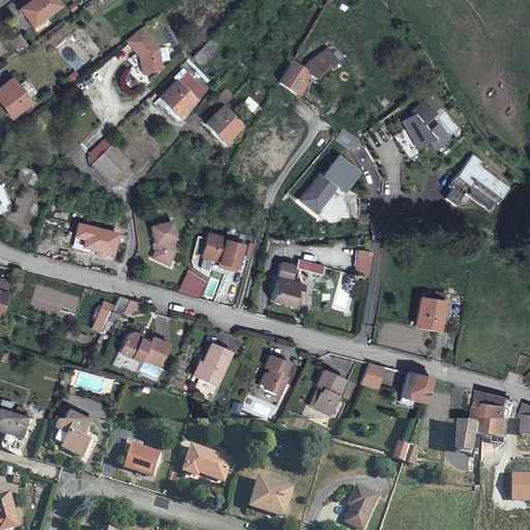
[(31,0),(20,8),(25,17),(28,15),(35,24),(32,26),(33,28),(48,18),(63,6),(58,0),(31,0)]
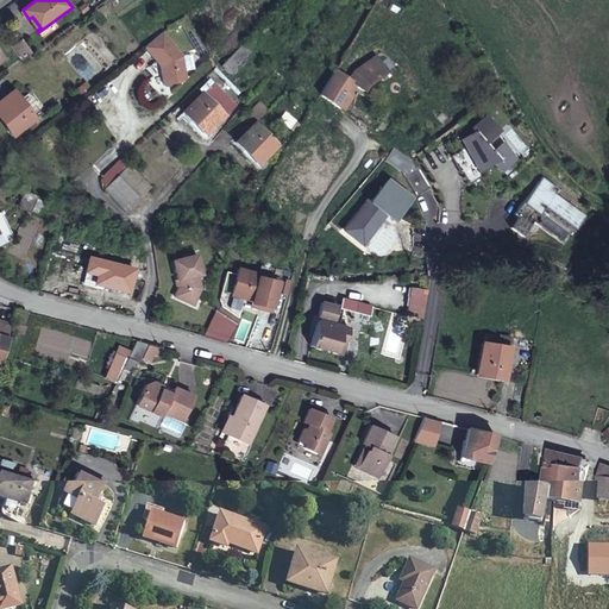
[(32,17),(29,19),(37,30),(41,27),(32,17)]
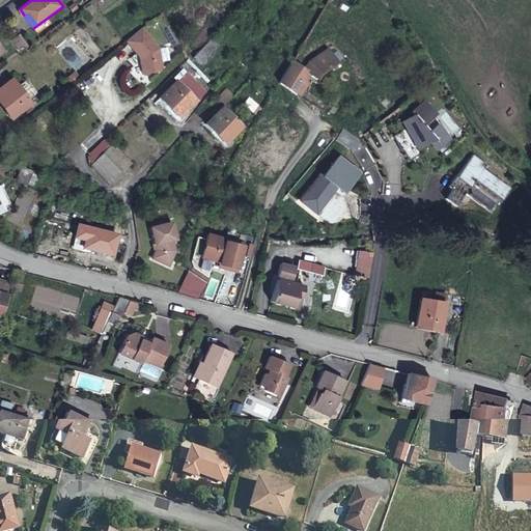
[(52,23),(48,18),(33,28),(37,33),(52,23)]
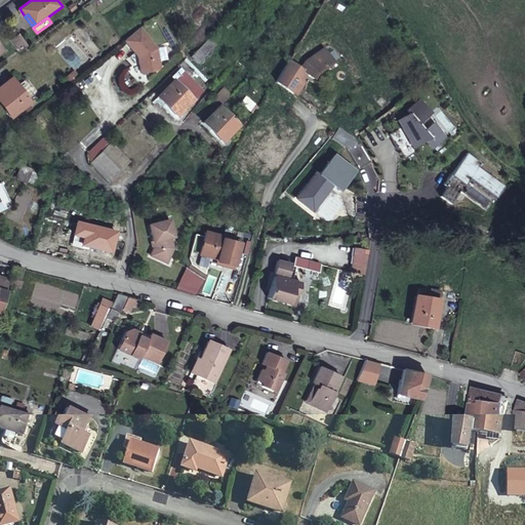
[(121,42),(136,56),(139,56),(139,61),(136,61),(138,73),(156,71),(158,68),(156,48),(137,29),(121,42)]
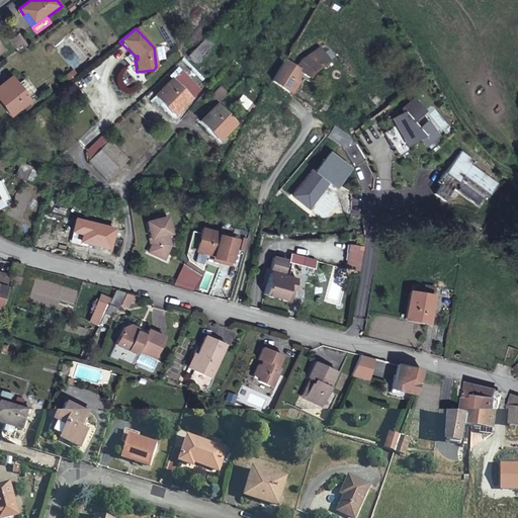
[(11,39),(19,52),(26,47),(17,34),(11,39)]
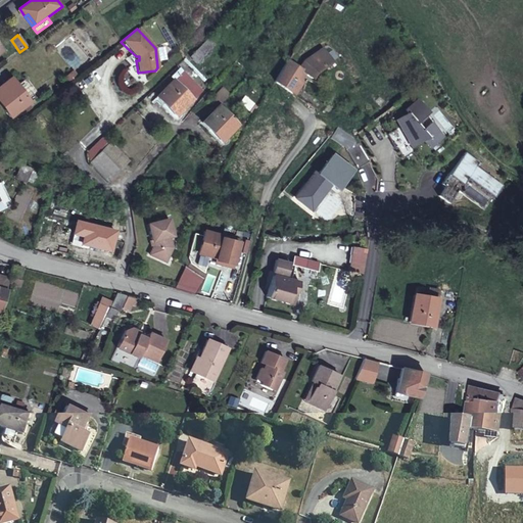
[(217,43),(211,37),(191,56),(197,63),(217,43)]
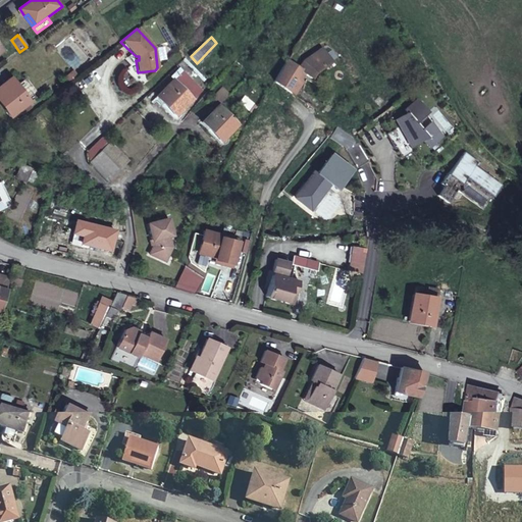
[(282,69),(274,83),(293,95),(301,83),(298,81),(303,73),(310,79),(313,72),(331,63),(322,49),(304,62),(299,68),(288,60),(282,69)]
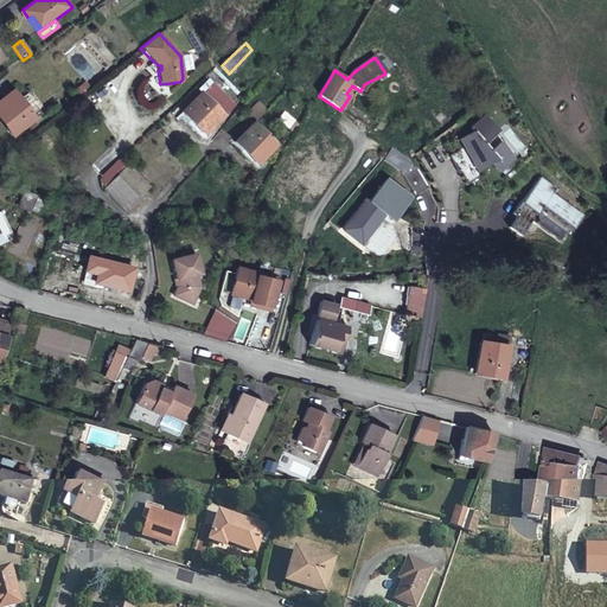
[(181,112),(180,113),(203,136),(225,115),(236,106),(210,78),(199,88),(203,93),(181,112)]
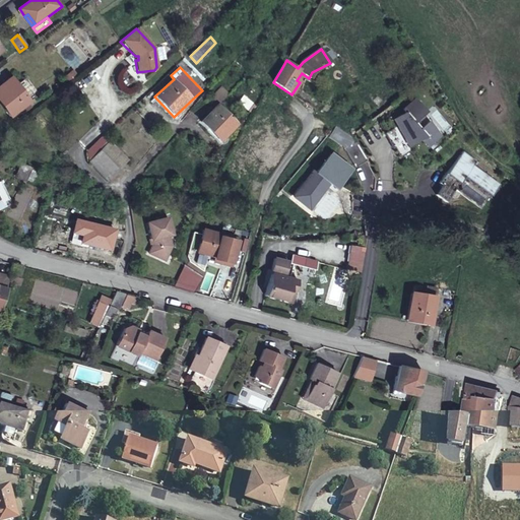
[(72,71),(65,77),(68,81),(76,75),(72,71)]
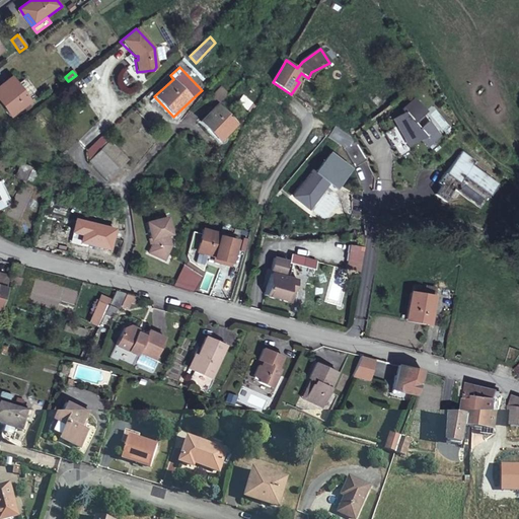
[(150,90),(155,95),(173,79),(170,75),(168,73),(150,90)]
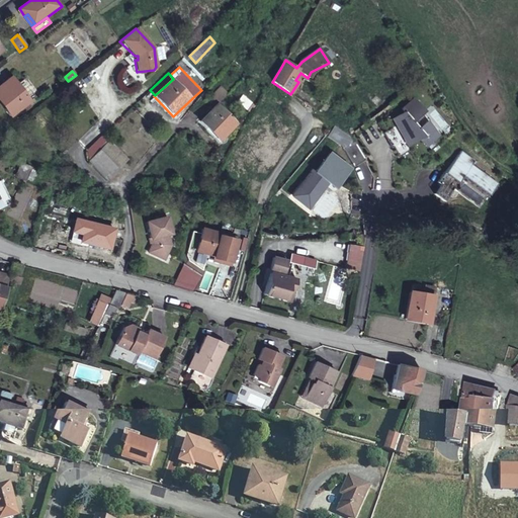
[(10,77),(0,85),(0,97),(7,107),(4,109),(9,116),(28,101),(10,77)]
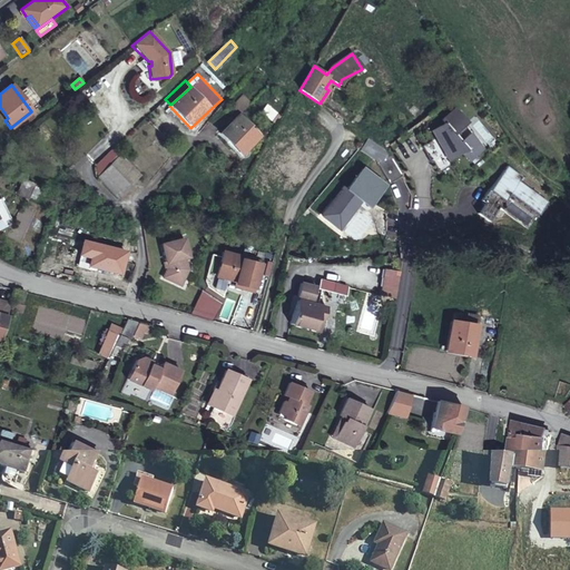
[(252,104),(243,95),(234,105),(242,112),(252,104)]
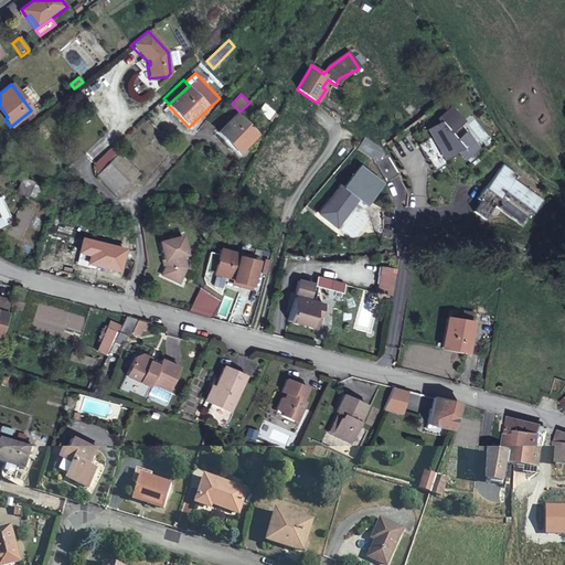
[(275,113),(266,104),(259,112),(268,120),(275,113)]
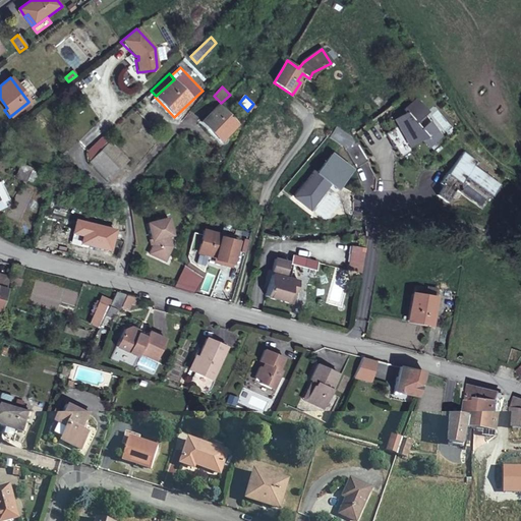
[(395,147),(400,157),(412,150),(409,146),(421,138),(427,146),(441,134),(429,120),(423,125),(417,119),(427,110),(416,98),(404,109),(406,112),(385,132),(393,148),(395,147)]
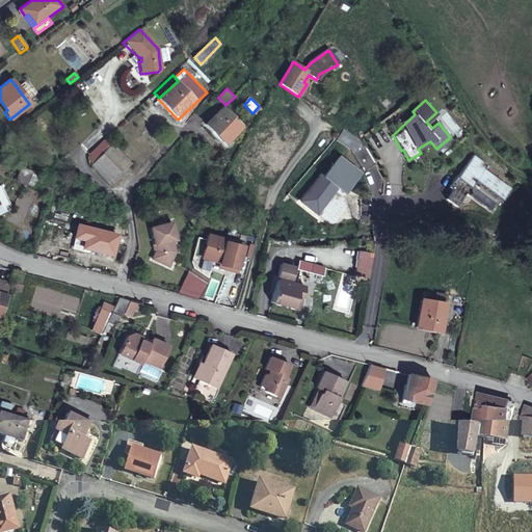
[(215,130),(227,142),(242,127),(224,108),(206,125),(213,132),(215,130)]
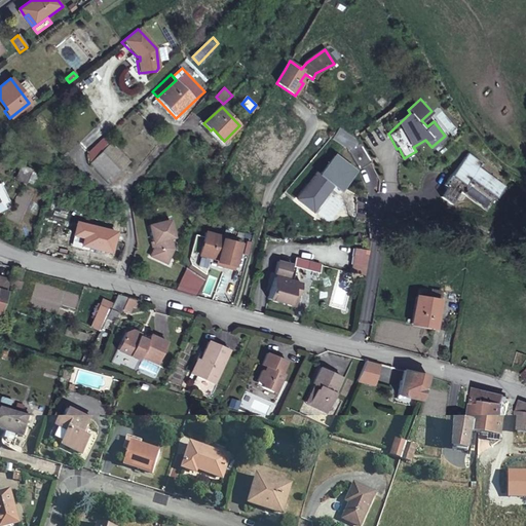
[(339,125),(334,132),(349,143),(354,136),(339,125)]
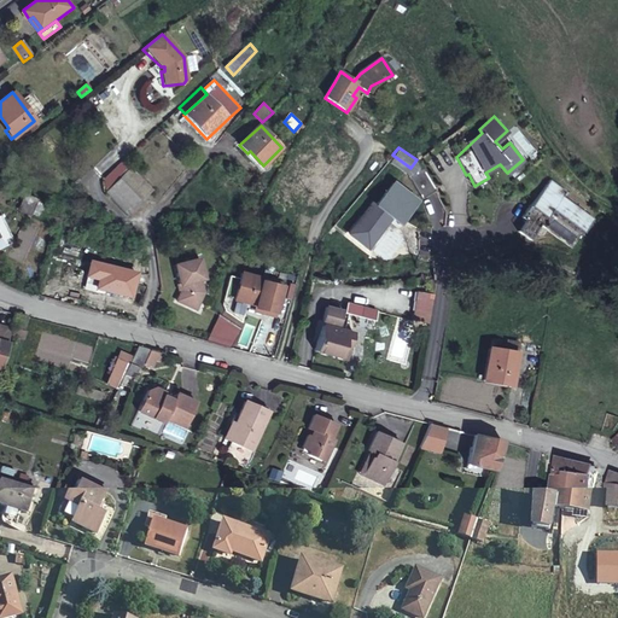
[(261,168),(263,165),(250,151),(248,153),(261,168)]
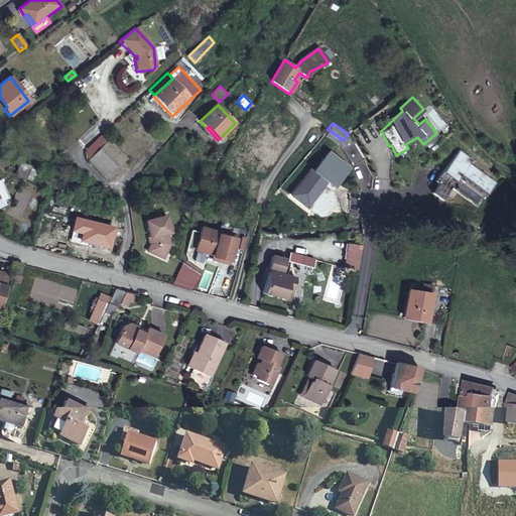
[(341,147),(352,165),(363,159),(353,140),(341,147)]
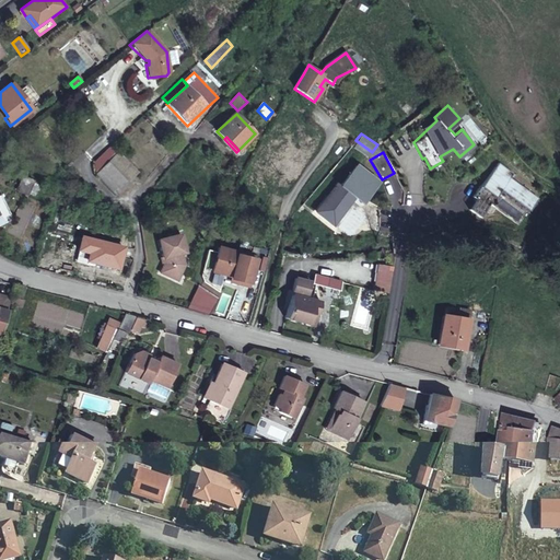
[(118,153),(108,162),(127,183),(137,173),(118,153)]
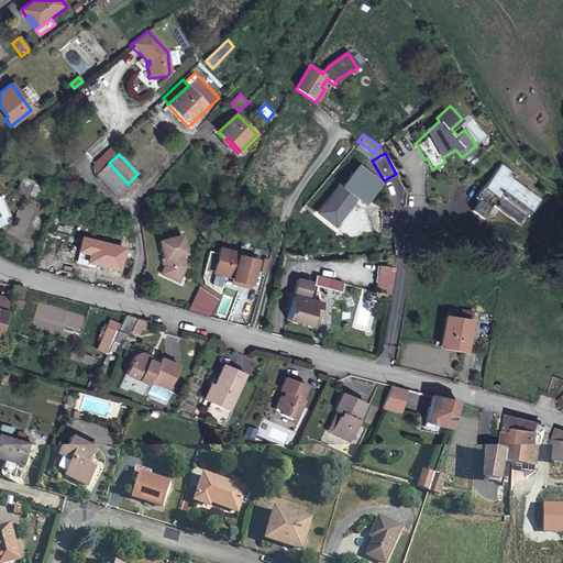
[(504,190),(531,211),(541,198),(512,177),(516,173),(501,162),(476,197),(478,200),(472,210),(483,218),(504,190)]
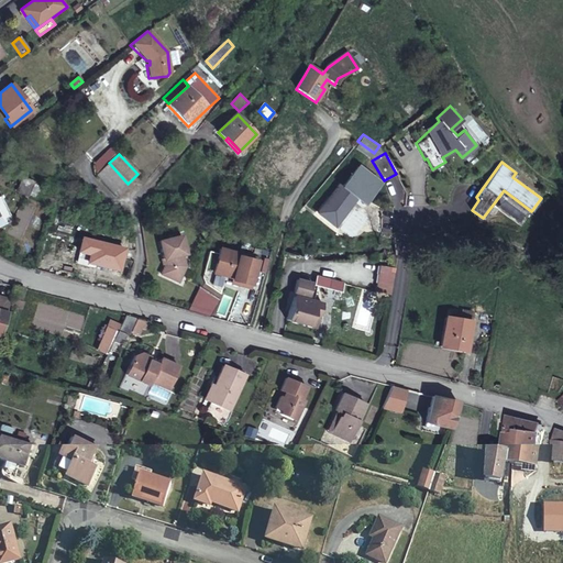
[(128,184),(109,163),(97,174),(117,195),(128,184)]
